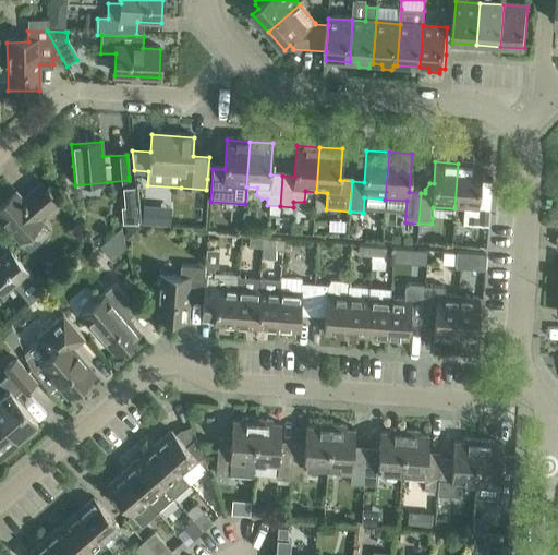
[(458,164),(455,208),(464,209),(463,227),(488,228),(492,188),(480,188),(481,166),(458,164)]
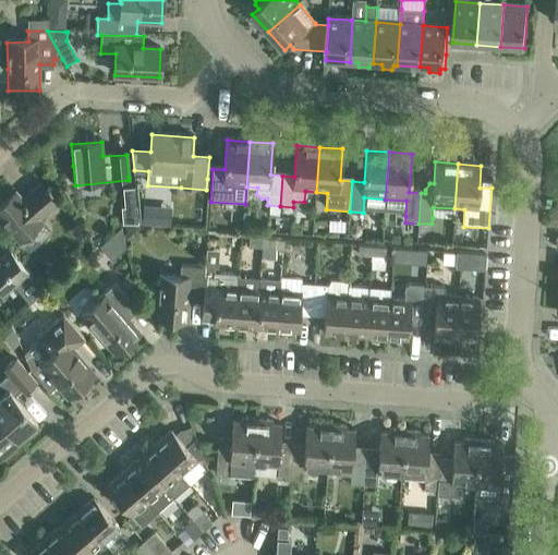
[(0,206),(0,220),(7,229),(20,243),(43,224),(39,220),(57,205),(55,202),(40,185),(23,201),(15,193),(0,206)]
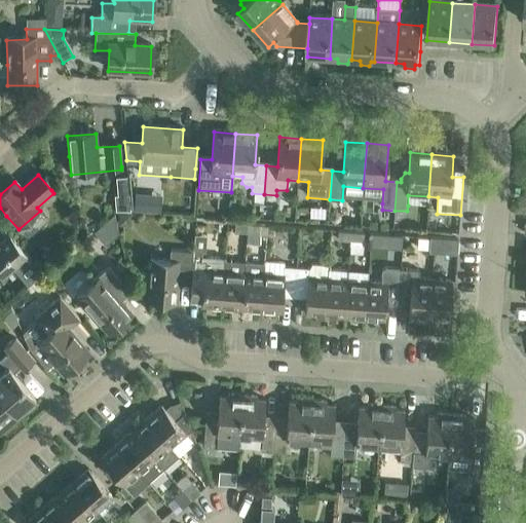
[(235,226),(234,235),(247,236),(248,226),(235,226)]
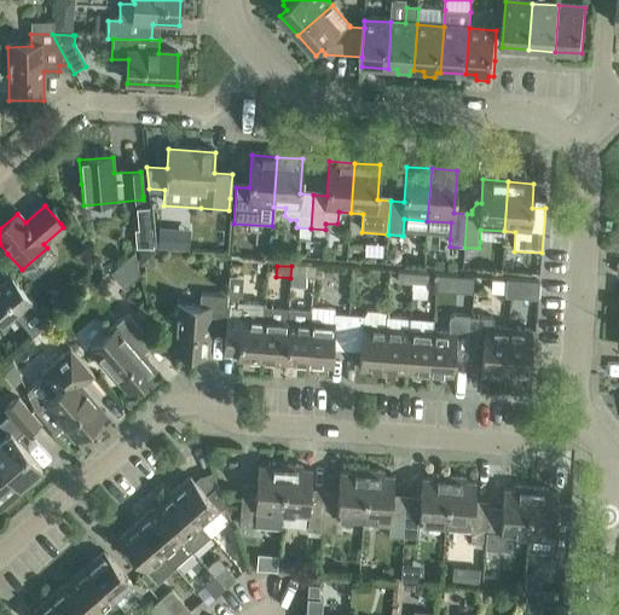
[(307,267),(291,266),(290,278),(306,278),(307,267)]
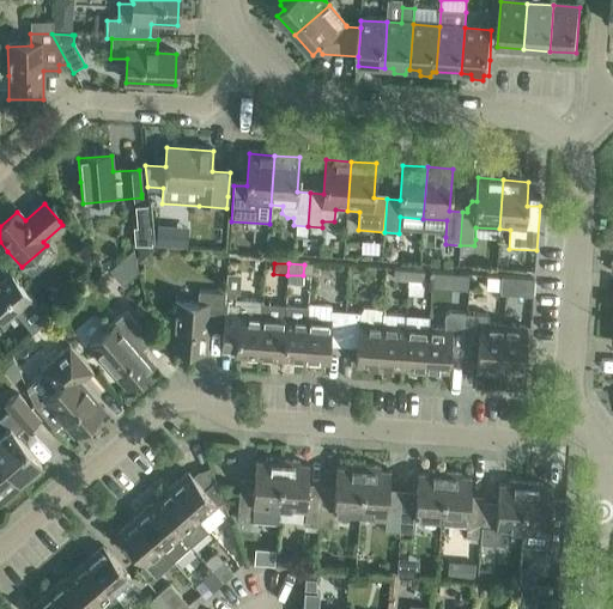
[(394,272),(393,284),(408,284),(410,273),(394,272)]
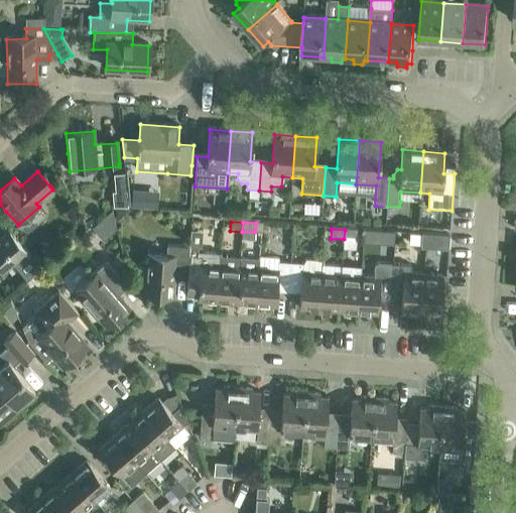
[(358,231),(345,230),(344,239),(344,244),(357,245),(358,231)]
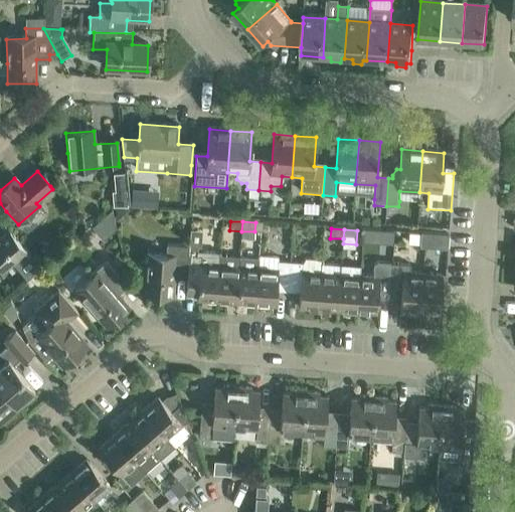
[(0,272),(4,277),(14,268),(27,283),(41,271),(28,256),(9,233),(0,241),(0,272)]
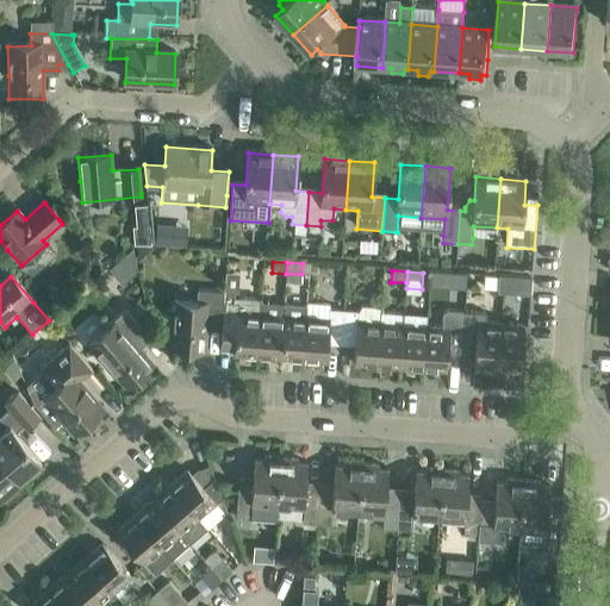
[(498,277),(497,294),(530,297),(531,280),(498,277)]
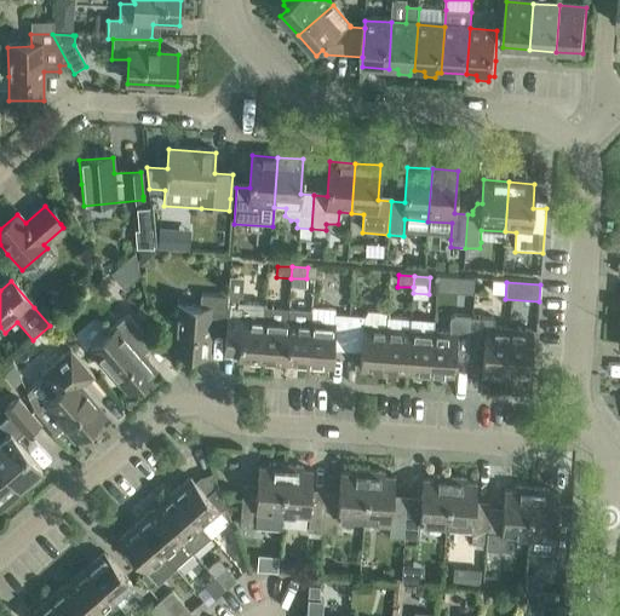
[(225,330),(224,344),(239,345),(237,363),(262,364),(265,308),(239,305),(239,294),(228,293),(228,299),(228,309),(225,330)]
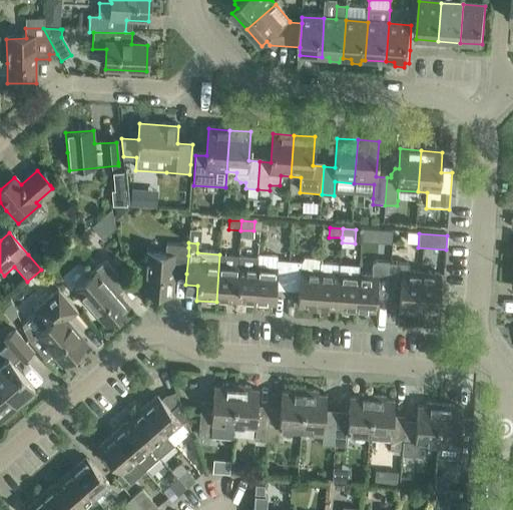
[(165,256),(146,255),(144,274),(143,294),(172,297),(173,273),(186,274),(187,256),(188,247),(166,245),(165,256)]
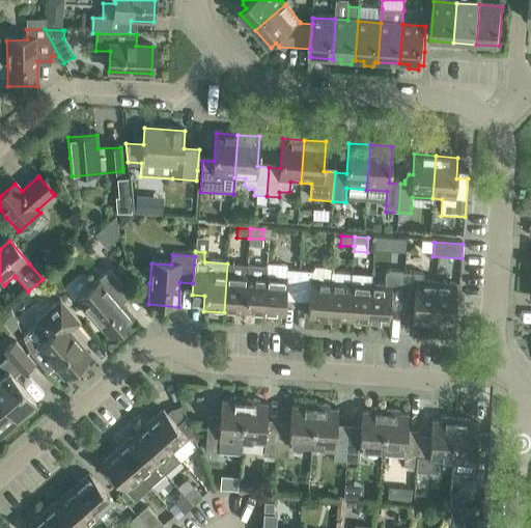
[(228,264),(227,264),(224,312),(244,314),(247,268),(227,266),(228,264)]
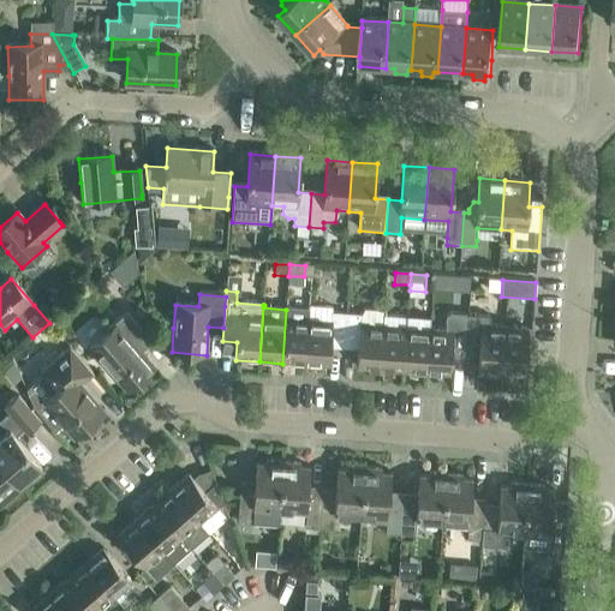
[(309,311),(305,365),(329,366),(330,348),(344,349),(346,315),(333,313),(333,309),(310,307),(309,311)]
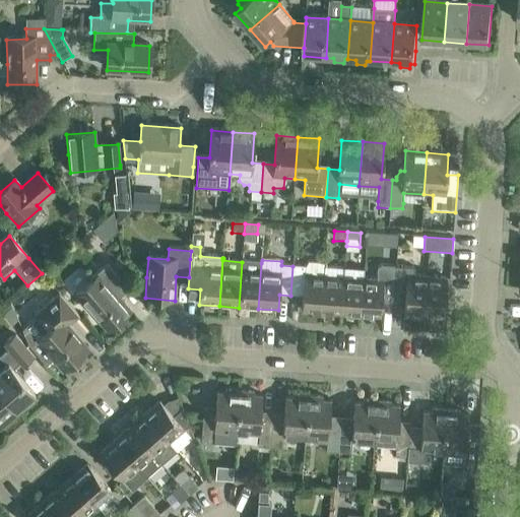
[(242,262),(239,308),(258,309),(261,263),(242,262)]
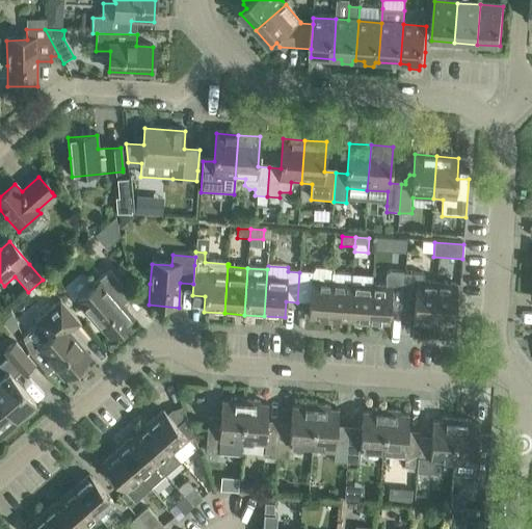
[(316,269),(313,273),(299,272),(297,302),(310,303),(309,319),(329,321),(329,320),(331,283),(333,273),(330,270),(316,269)]
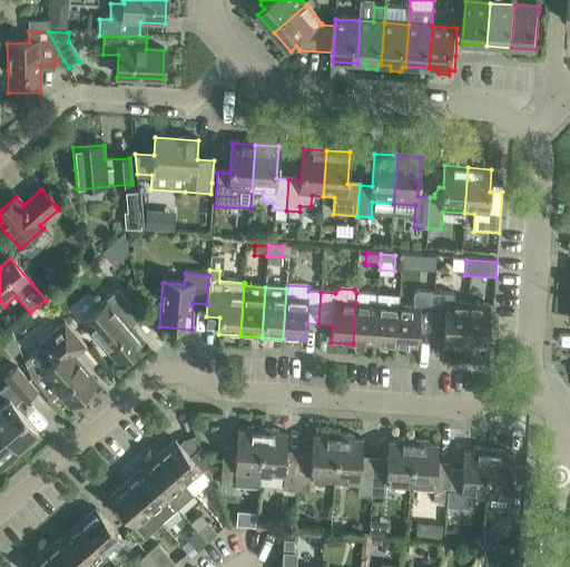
[(137,314),(117,292),(98,308),(99,309),(84,323),(118,364),(143,343),(126,323),(137,314)]
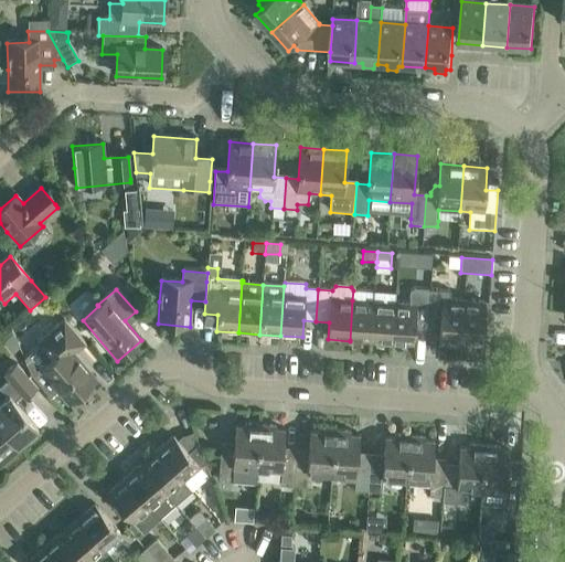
[(394,304),(391,343),(414,346),(415,332),(426,333),(427,324),(429,290),(415,289),(409,295),(409,305),(394,304)]
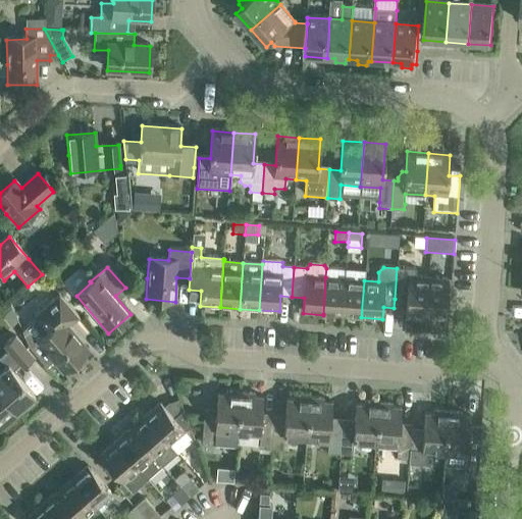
[(326,268),(323,314),(342,316),(346,271),(326,270),(326,268)]
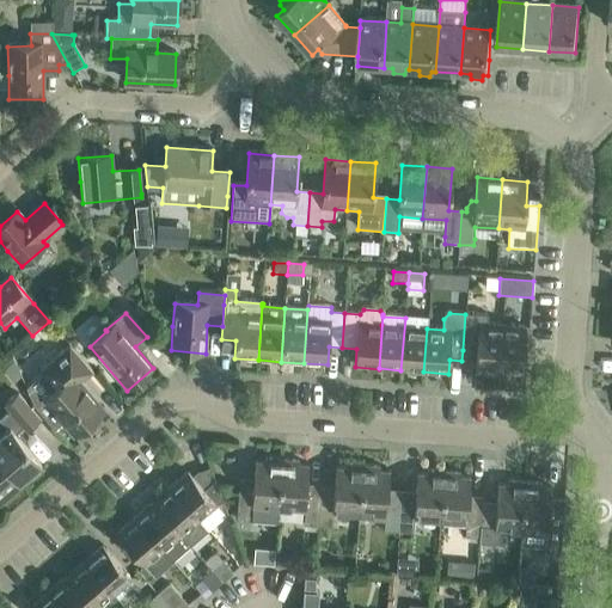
[(487,317),(465,314),(463,350),(477,351),(476,369),(499,370),(502,327),(487,326),(487,317)]
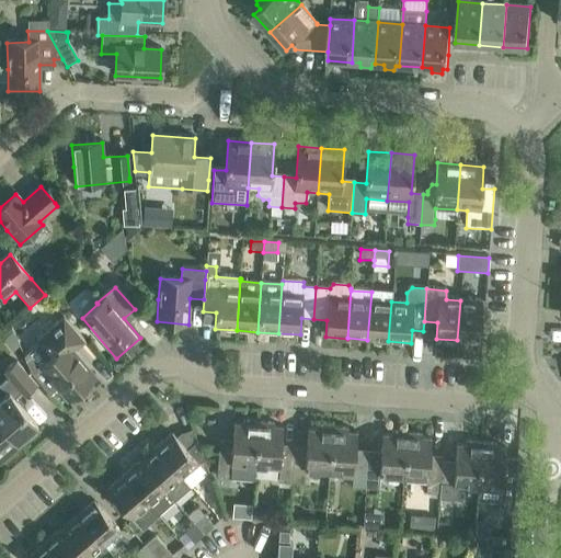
[(391,293),(371,292),(367,340),(388,341),(391,302),(391,293)]
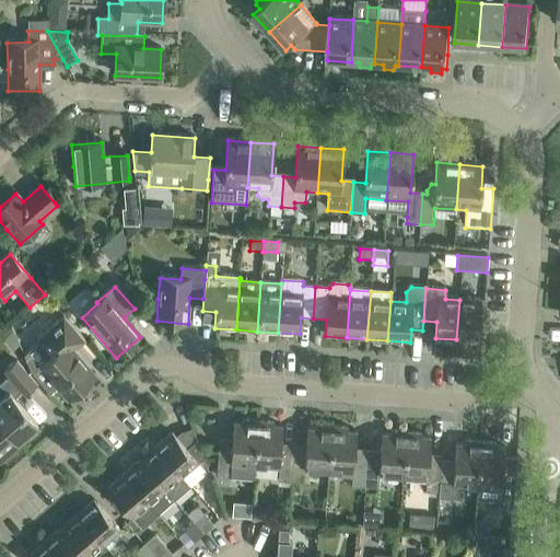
[(481,301),(459,300),(456,339),(478,340),(481,301)]
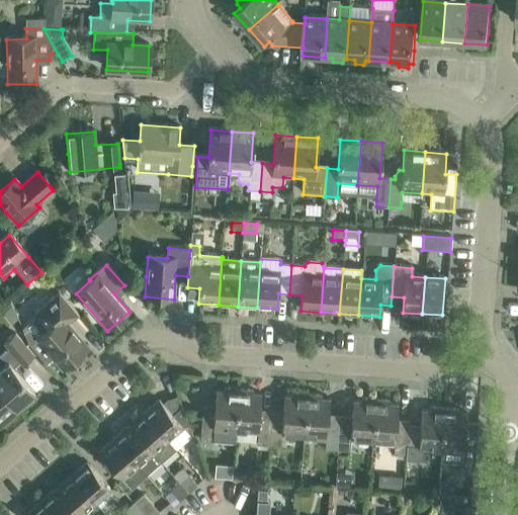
[(78,316),(59,293),(33,316),(35,318),(22,330),(29,345),(47,365),(53,359),(63,370),(85,350),(68,330),(71,327),(68,324),(78,316)]
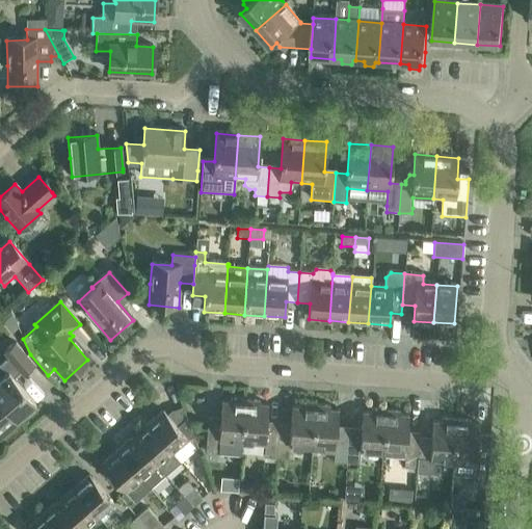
[(6,313),(0,317),(0,321),(3,325),(10,317),(6,313)]
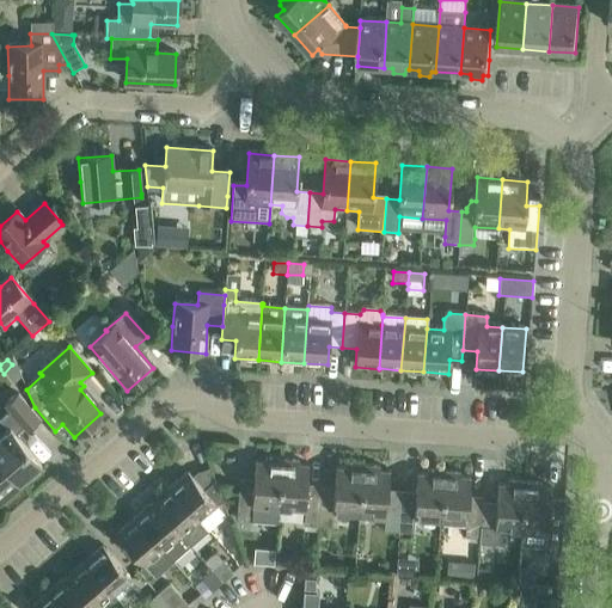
[(0,421),(0,460),(10,472),(19,484),(41,465),(16,435),(24,428),(26,431),(40,421),(24,403),(18,395),(5,406),(11,412),(0,421)]
